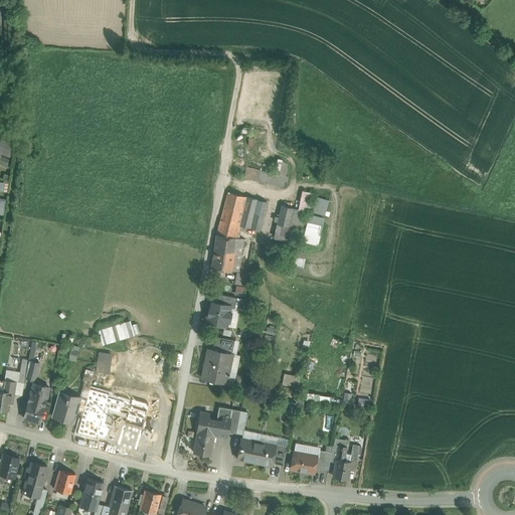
[(3,140),(0,146),(0,152),(10,156),(14,145),(3,140)]
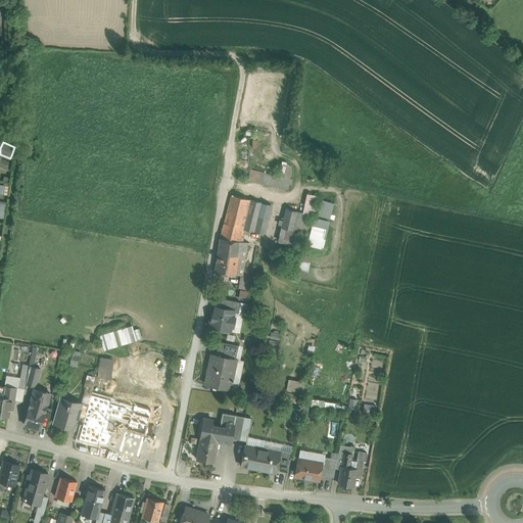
[(12,162),(1,157),(0,158),(0,165),(8,170),(12,162)]
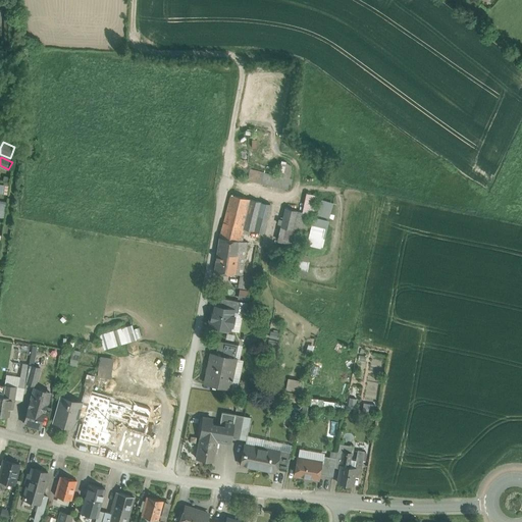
[(263,173),(250,170),(248,179),(261,184),(263,173)]
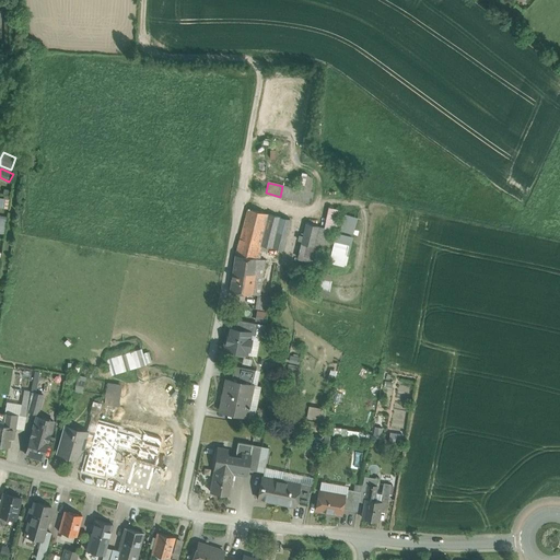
[(311,193),(282,186),(280,197),(307,203),(311,193)]
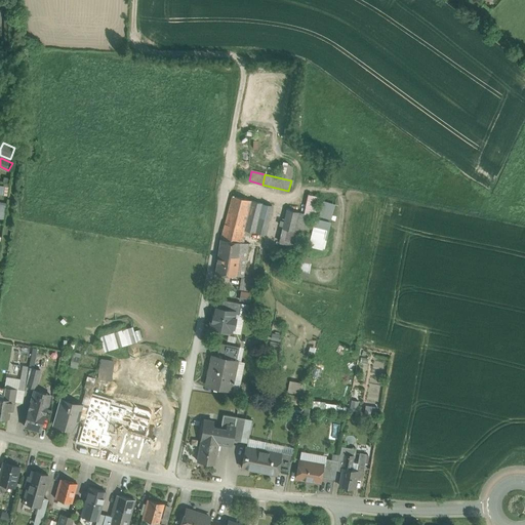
[(304,213),(298,212),(293,231),(282,229),(279,241),(298,246),(303,234),(311,236),(314,227),(314,224),(328,227),(329,218),(319,215),(323,198),(308,195),(304,213)]
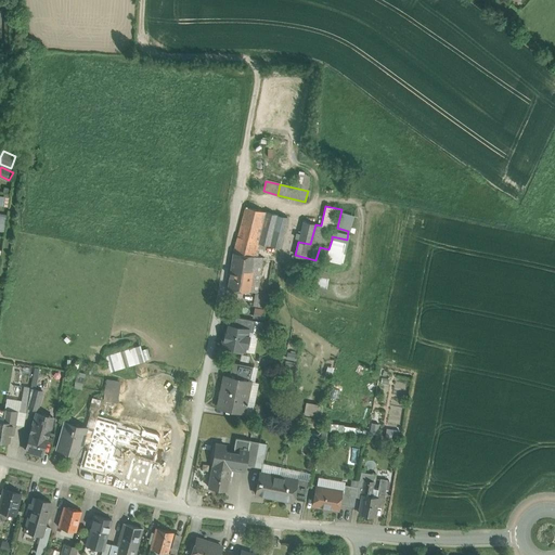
[(245,207),(233,253),(253,256),(255,254),(256,247),(257,247),(258,244),(269,246),(276,215),(245,207)]
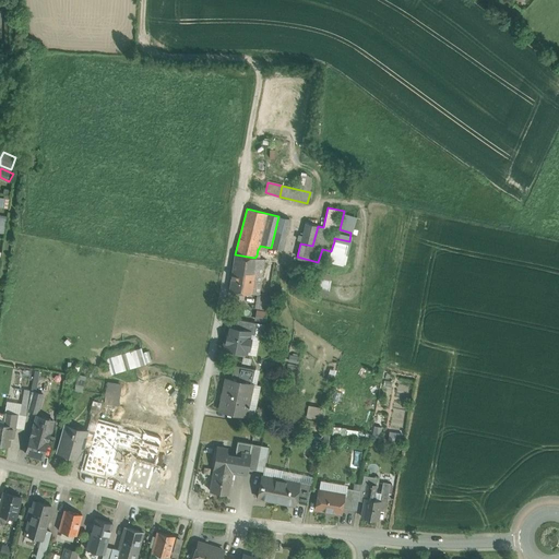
[(254,258),(235,254),(229,293),(249,296),(256,258),(254,258)]
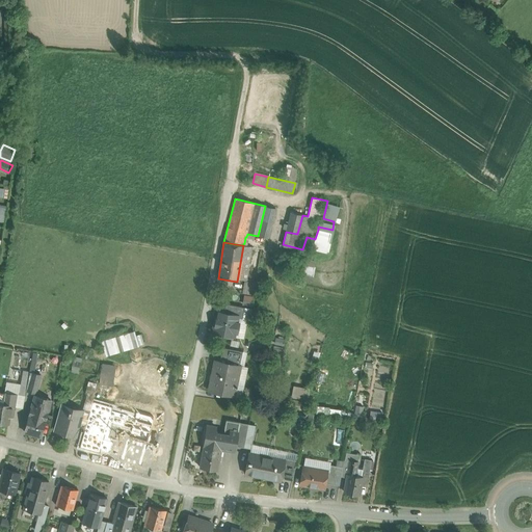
[(302,254),(293,251),(291,258),(306,262),(307,256),(302,255),(302,254)]
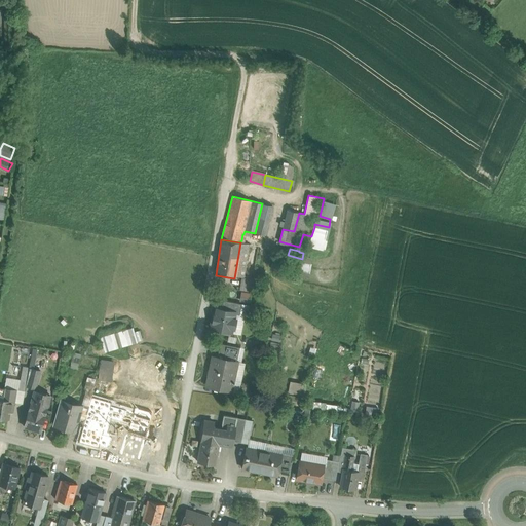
[(301,261),(299,269),(308,271),(310,263),(301,261)]
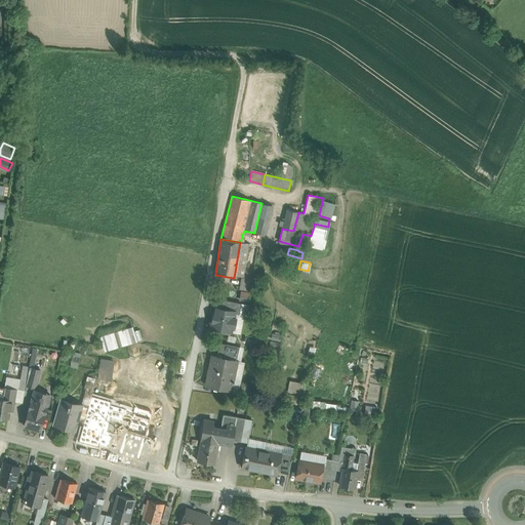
[(240,277),(240,288),(248,289),(248,278),(240,277)]
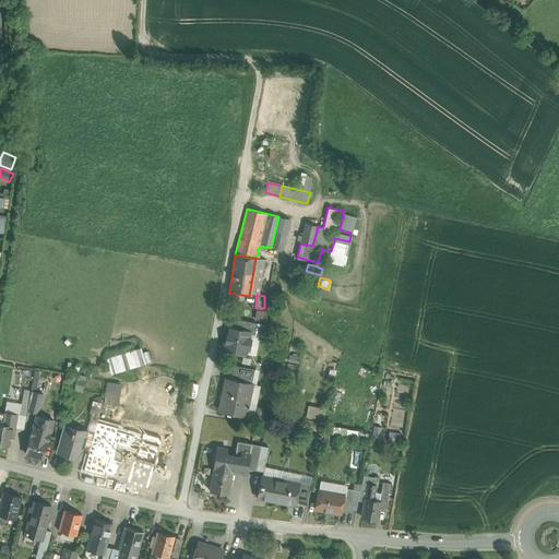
[(257,323),(238,319),(236,329),(249,332),(249,333),(254,335),(257,323)]
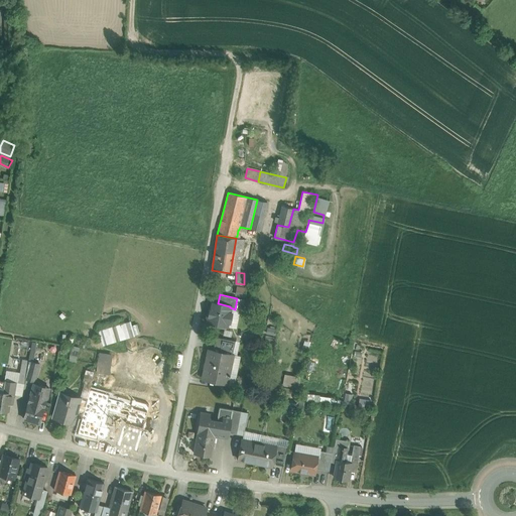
[(218,303),(213,302),(212,309),(209,308),(207,321),(217,324),(217,327),(225,328),(226,326),(227,321),(230,321),(231,313),(229,313),(230,307),(230,306),(218,303)]
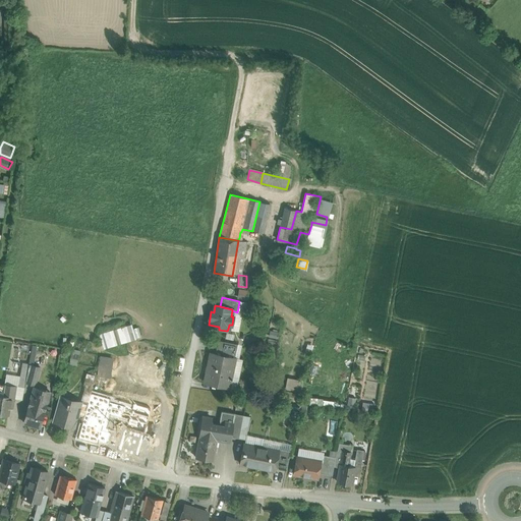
[(101,336),(105,348),(134,339),(130,327),(101,336)]
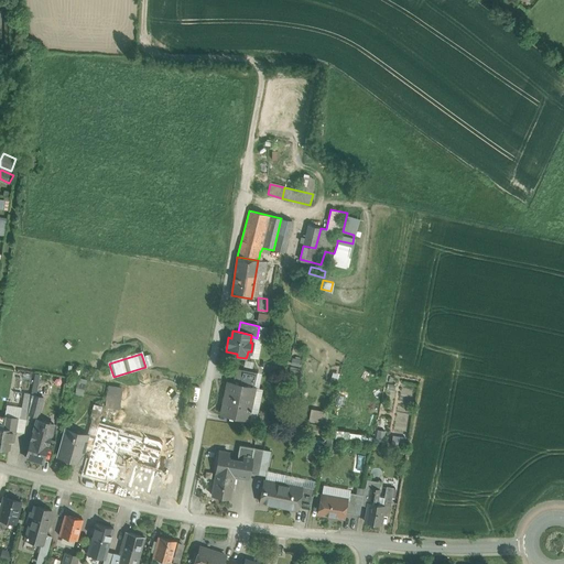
[(257,372),(236,368),(232,382),(255,387),(257,372)]
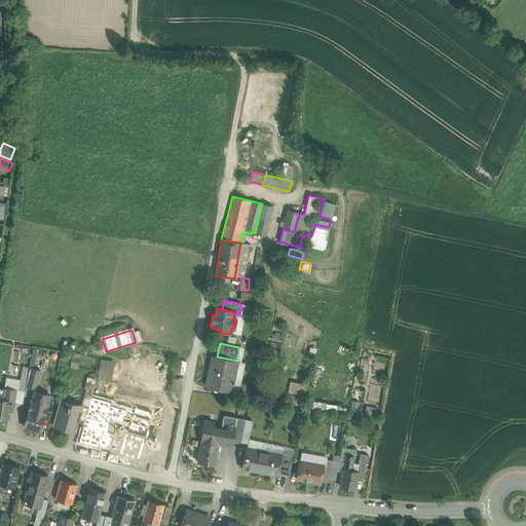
[(217,357),(213,357),(207,386),(231,391),(237,361),(217,357)]
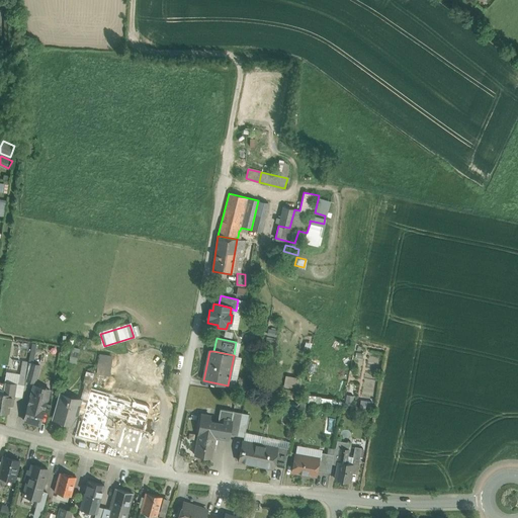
[(114,356),(100,353),(95,383),(108,385),(114,356)]
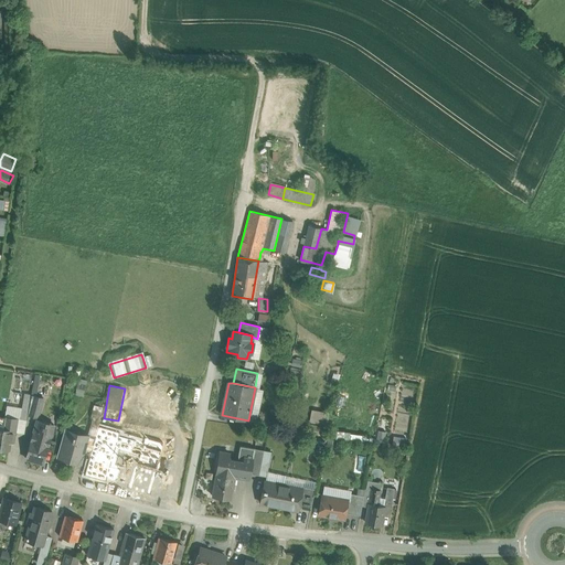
[(43,398),(31,395),(29,404),(28,414),(38,417),(43,398)]
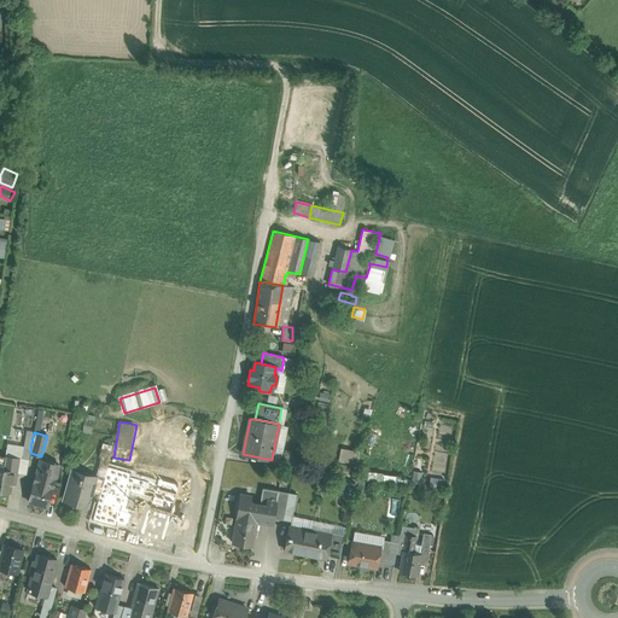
[(24,441),(22,459),(29,460),(30,453),(31,442),(24,441)]
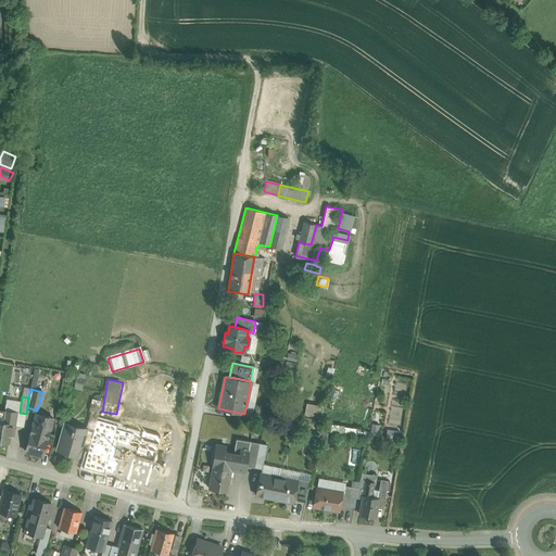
[(307,402),(304,414),(319,417),(323,405),(307,402)]
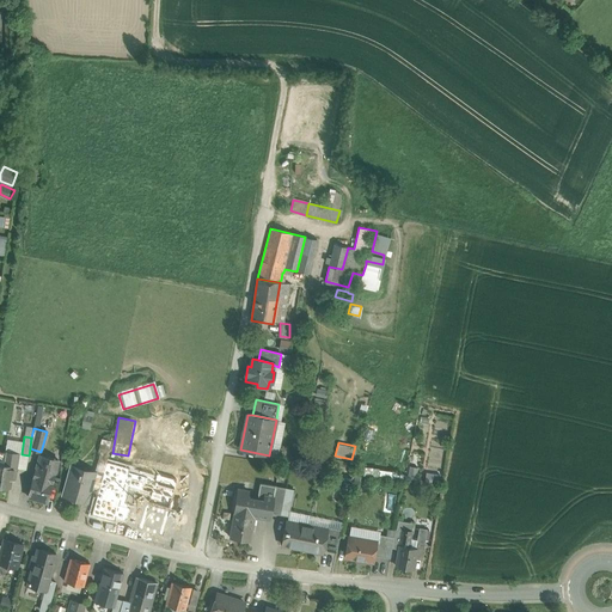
[(5,454),(0,453),(0,485),(10,488),(12,473),(14,473),(16,467),(18,453),(5,451),(5,454)]
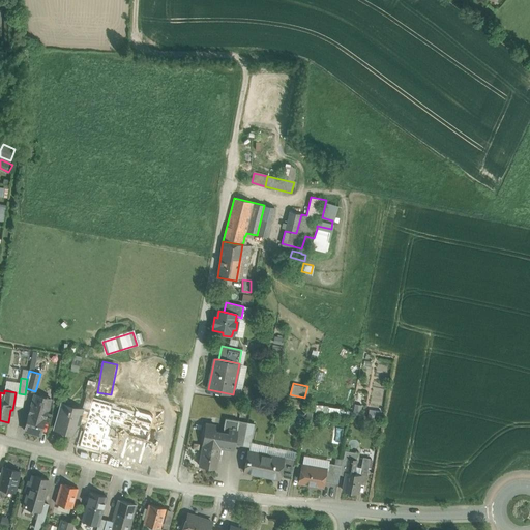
[(19,393),(16,392),(13,405),(22,407),(25,394),(19,393)]
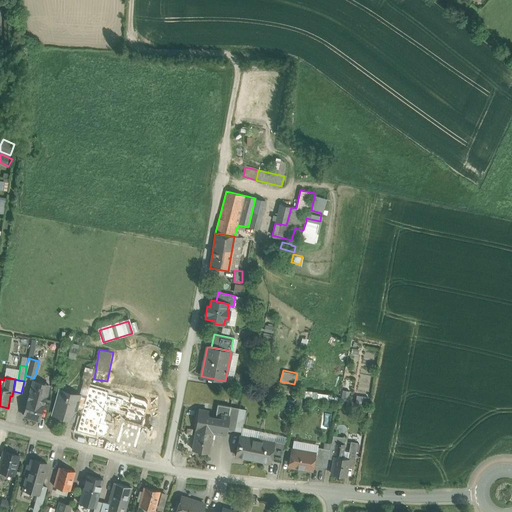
[(49,385),(33,380),(23,415),(39,420),(45,398),(46,398),(49,386),(48,386),(49,385)]
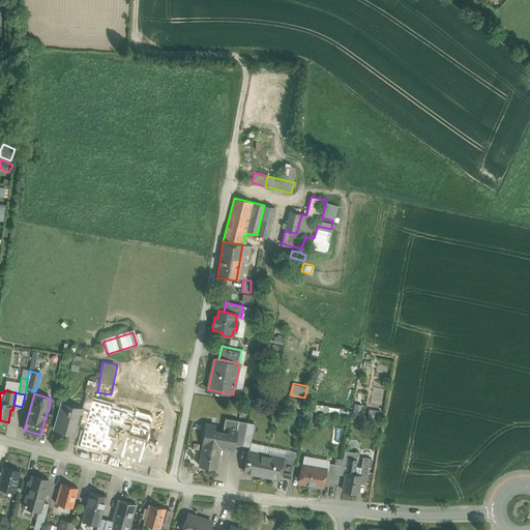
[(69,406),(69,408),(68,408),(67,411),(60,409),(55,429),(71,434),(74,427),(77,428),(78,424),(82,411),(82,409),(69,406)]
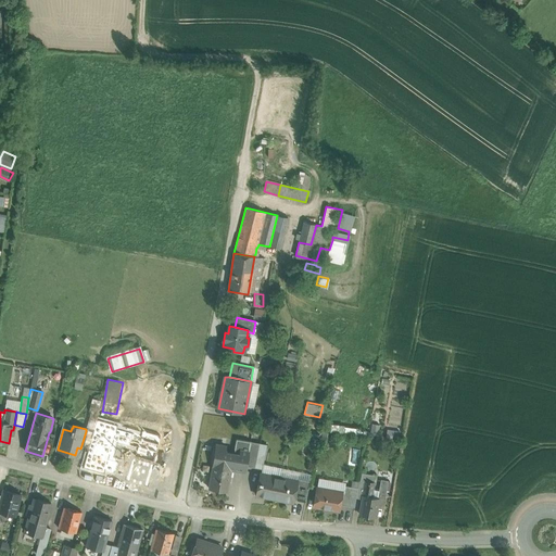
[(93,433),(86,431),(81,445),(89,447),(92,437),(93,433)]
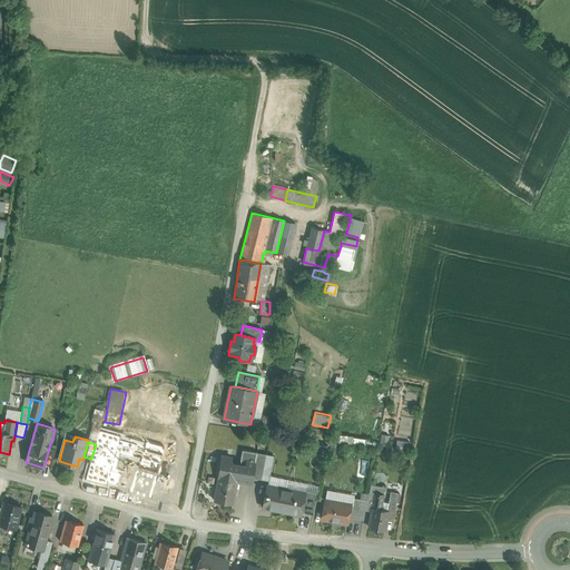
[(117,446),(102,442),(100,450),(115,453),(117,446)]
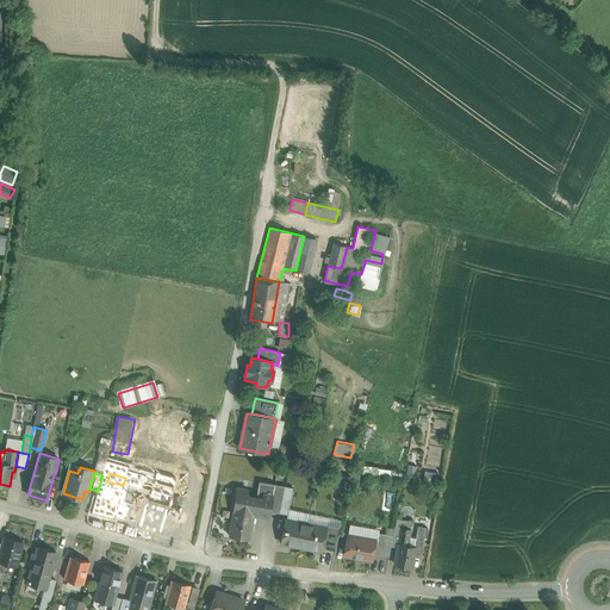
[(101,479),(98,491),(97,493),(120,499),(124,486),(123,485),(107,481),(101,479)]
